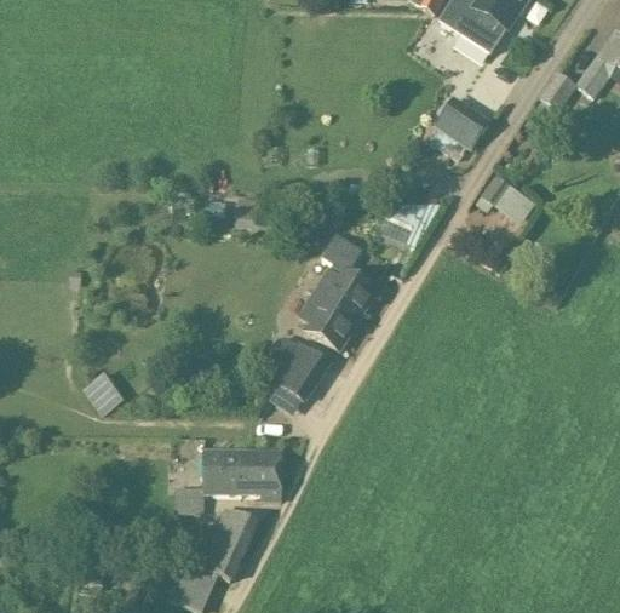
[(412,0),(435,13),(442,0),(412,0)]
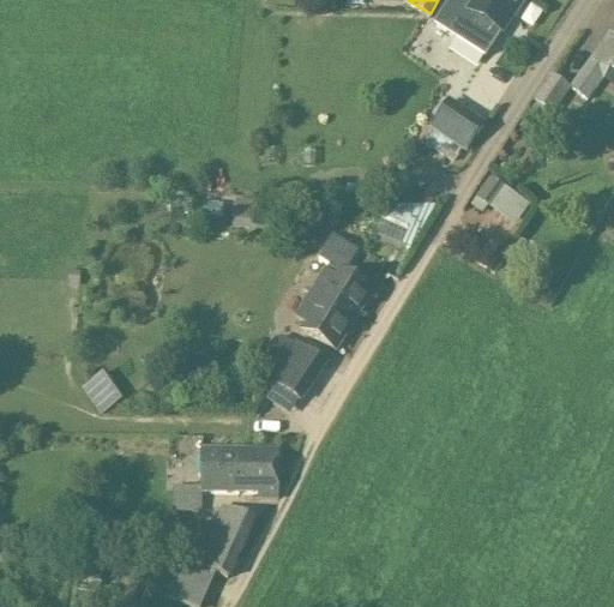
[(511,10),(515,12),(522,0),(474,0),(444,0),(432,19),(485,52),(511,10)]
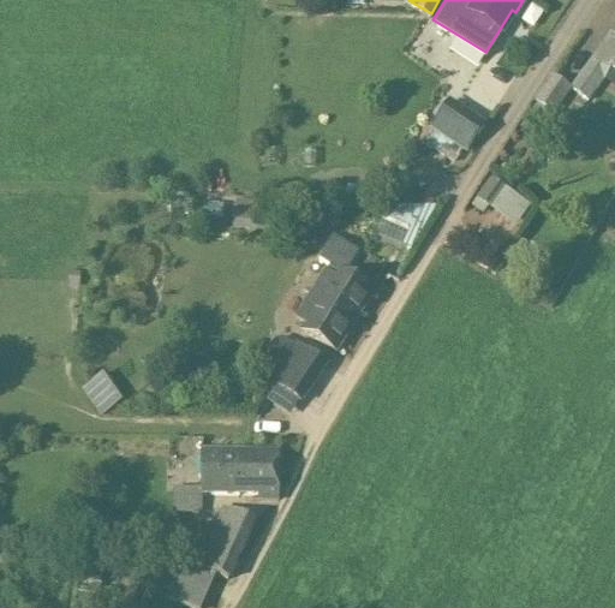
[(614,29),(597,55),(614,67),(614,29)]
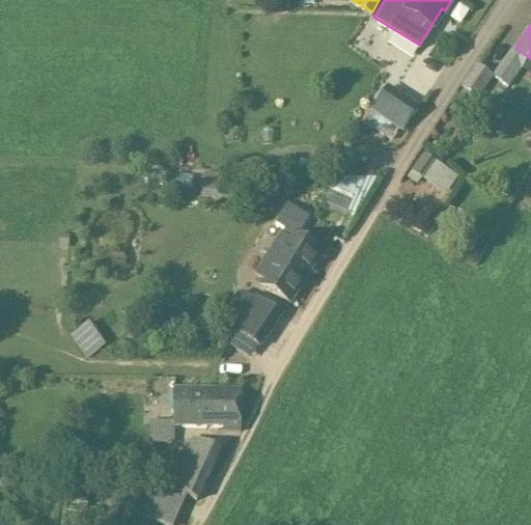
[(495,73),(478,60),(462,83),(465,85),(450,105),(462,112),(466,106),(469,109),(478,94),(479,95),(495,73)]
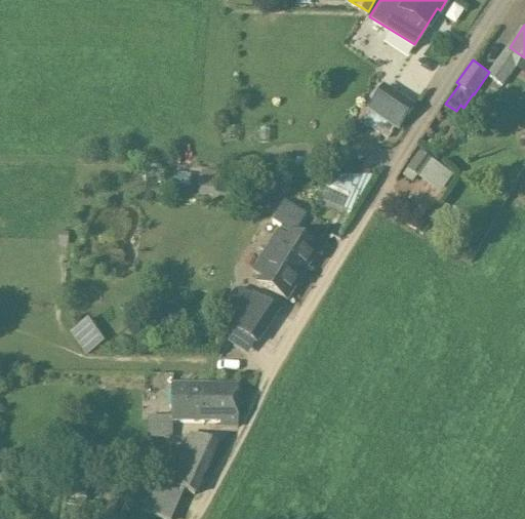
[(367,106),(399,127),(416,103),(385,81),(367,106)]
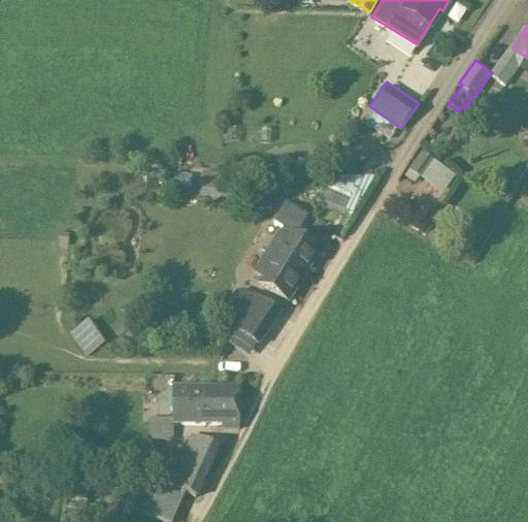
[(421,174),(433,156),(422,148),(409,166),(421,174)]
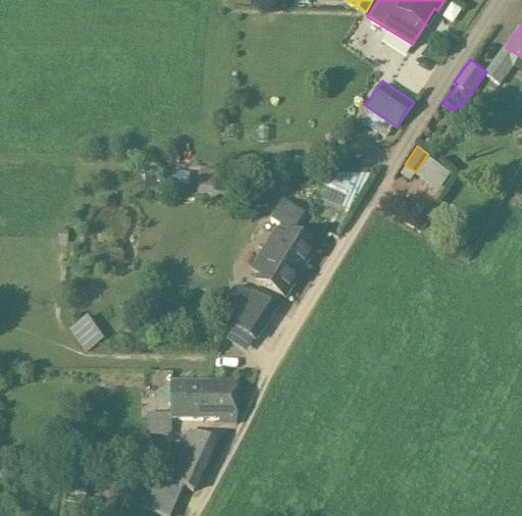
[(201,164),(200,189),(221,189),(222,165),(201,164)]
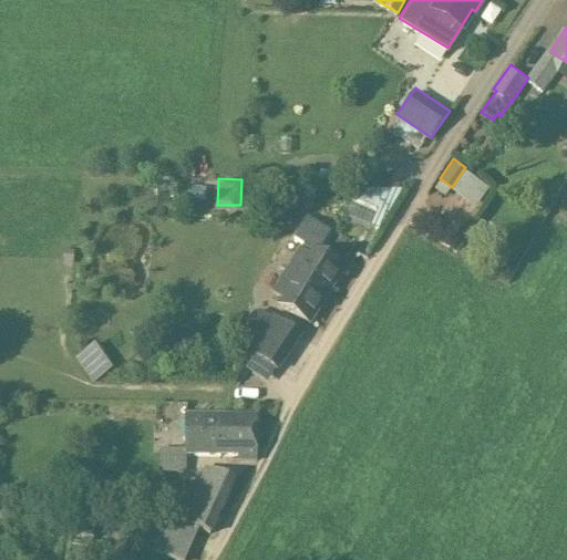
[(206,197),(207,184),(179,182),(178,196),(206,197)]
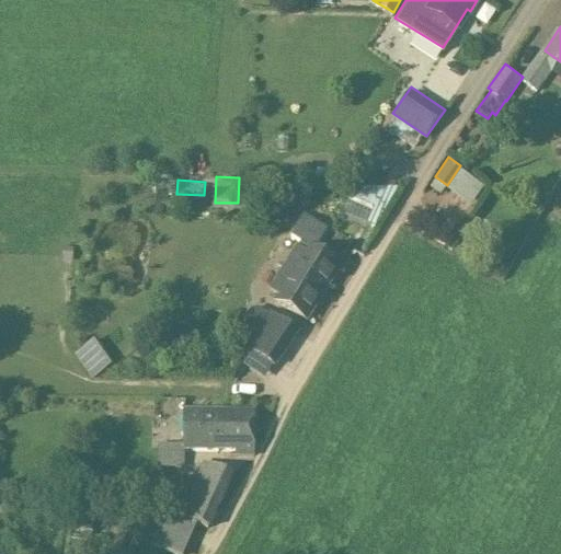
[(376,223),(399,183),(355,183),(351,193),(375,204),(368,220),(376,223)]
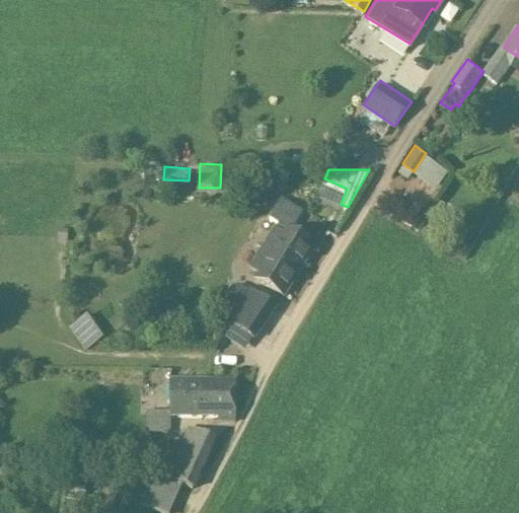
[(254,275),(280,292),(311,241),(285,225),(283,229),(278,229),(273,226),(249,264),(254,267),(256,272),(254,275)]
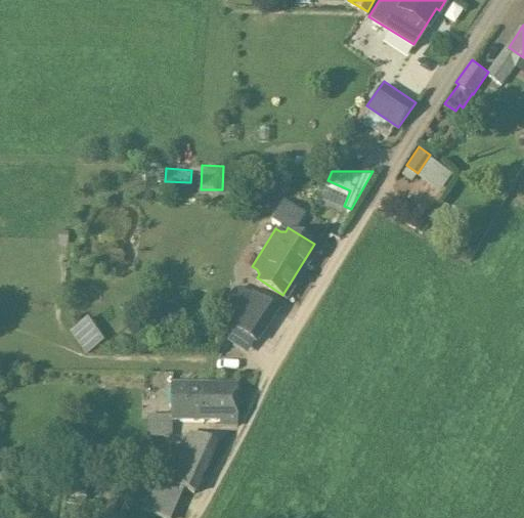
[(258,338),(278,308),(242,283),(233,296),(242,302),(242,303),(230,296),(225,303),(236,310),(230,320),(232,321),(223,335),(249,351),(258,338)]
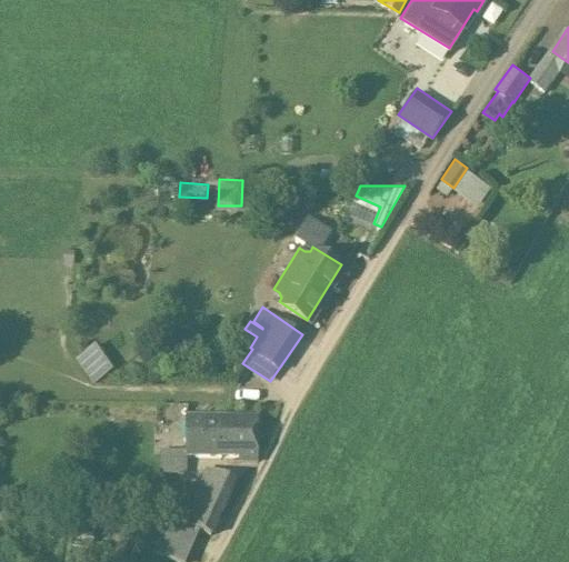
[(99,339),(77,353),(93,378),(116,364),(99,339)]
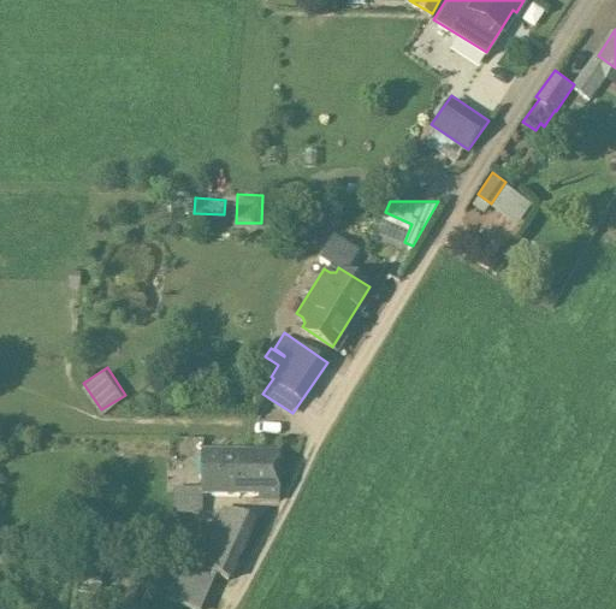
[(201,445),(200,490),(259,490),(259,494),(277,495),(277,447),(201,445)]
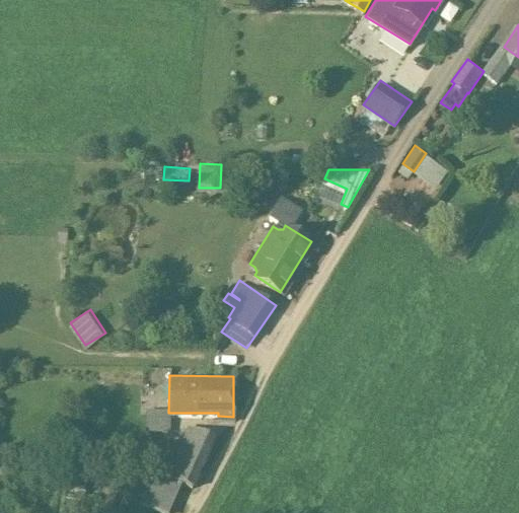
[(189,423),(166,472),(158,468),(151,484),(154,491),(149,502),(169,511),(183,482),(192,485),(215,434),(189,423)]
